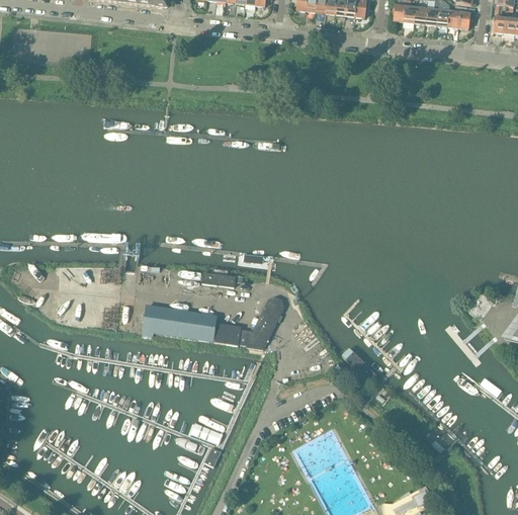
[(168,5),(168,0),(155,0),(155,6),(166,8),(168,5)]
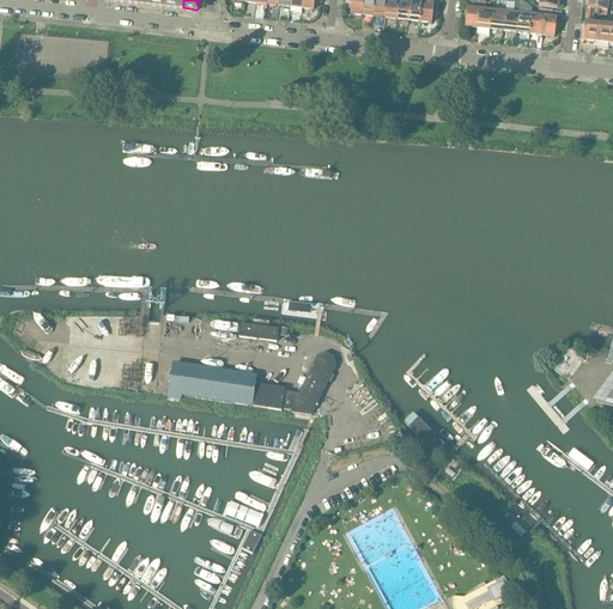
[(352,0),(351,11),(362,12),(363,0),(352,0)]
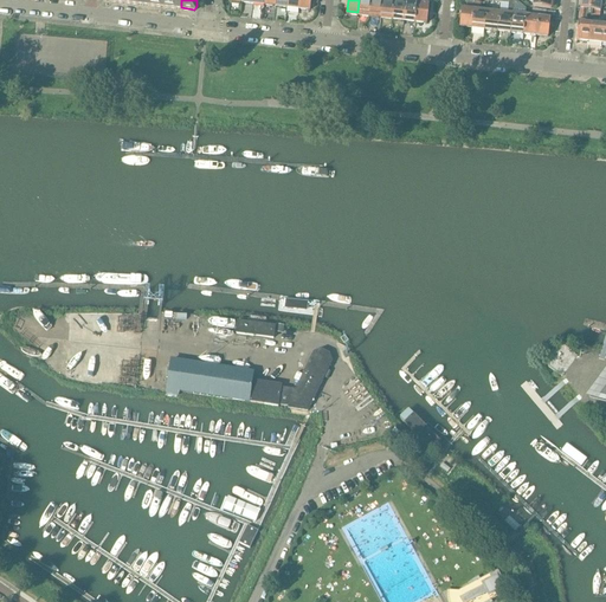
[(359,0),(358,12),(369,13),(371,0),(359,0)]
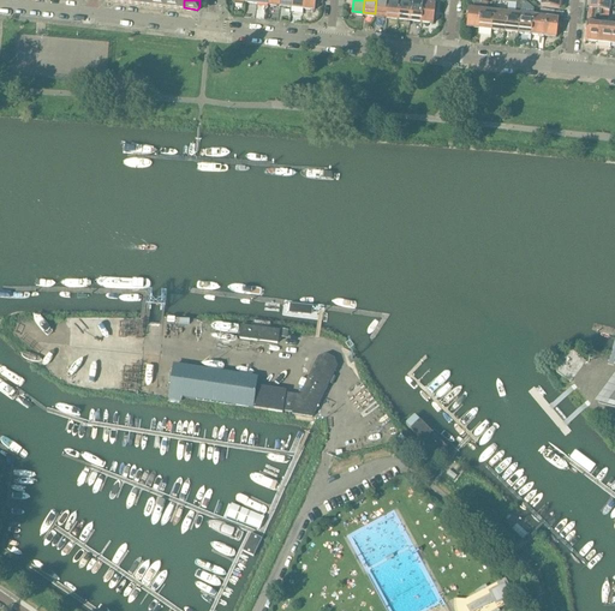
[(376,0),(375,13),(386,15),(388,0),(376,0)]
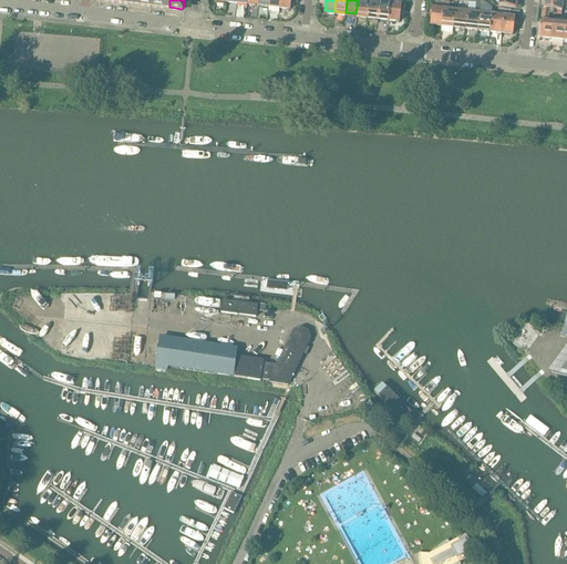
[(358,0),(356,13),(367,14),(369,0),(358,0)]
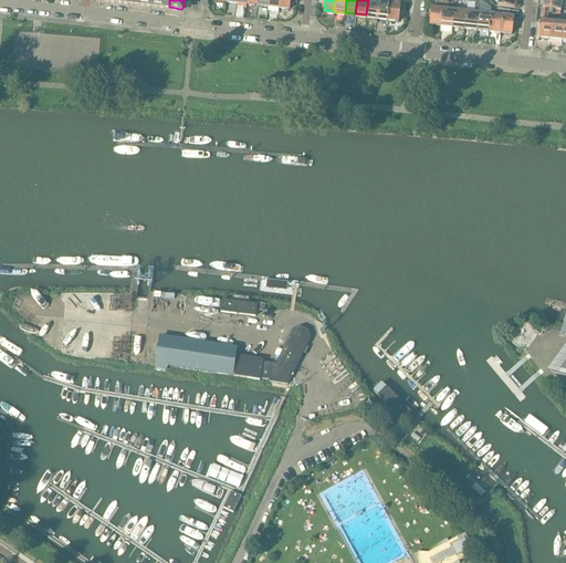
[(368,0),(366,14),(377,16),(378,0),(368,0)]
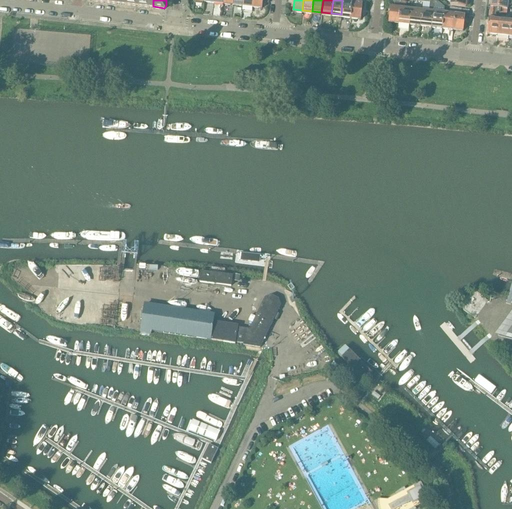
[(342,0),(341,14),(350,15),(352,0),(342,0)]
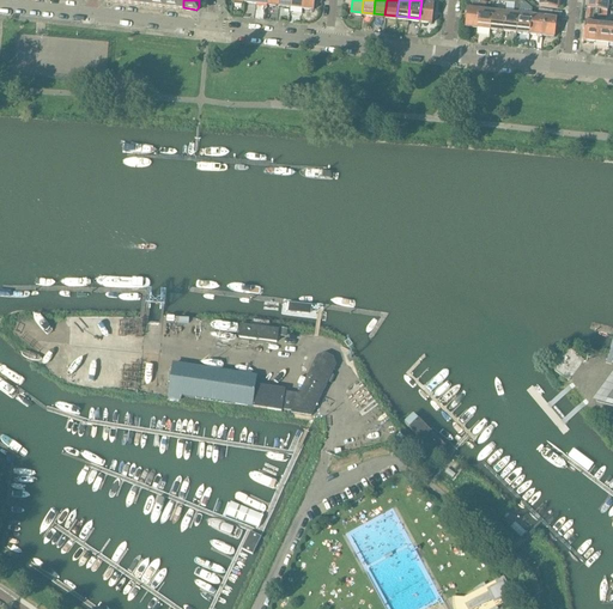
[(422,0),(419,18),(431,20),(434,1),(422,0)]
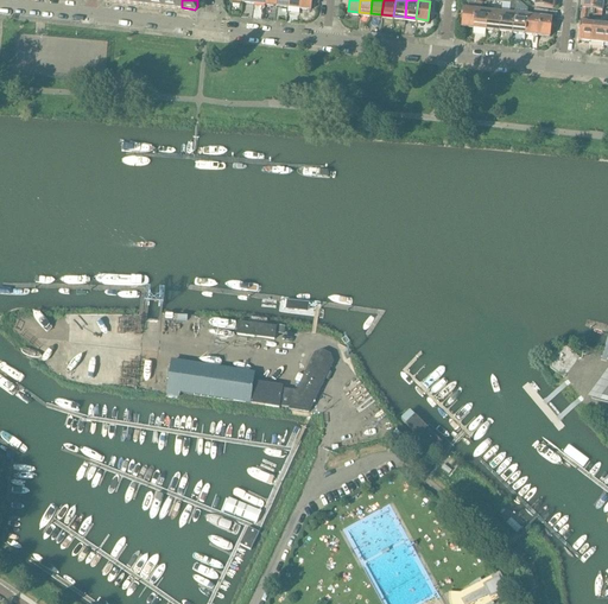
[(501,10),(499,29),(511,30),(513,7),(514,0),(511,0),(510,10),(501,10)]
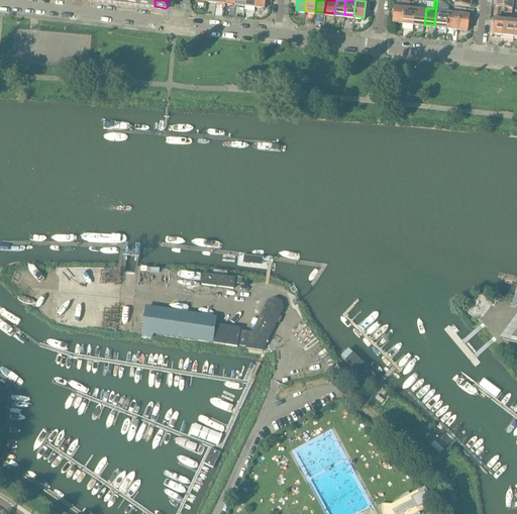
[(394,4),(392,20),(403,21),(405,6),(394,4)]
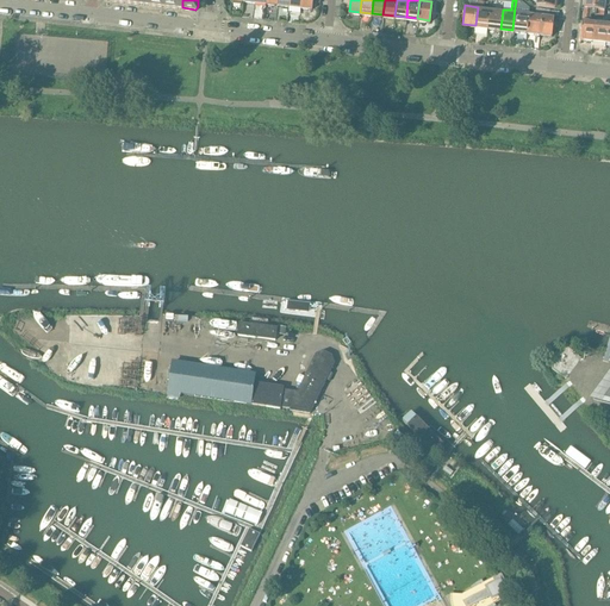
[(585,5),(582,37),(593,38),(596,19),(596,17),(592,17),(591,16),(591,13),(593,12),(596,13),(597,7),(585,5)]
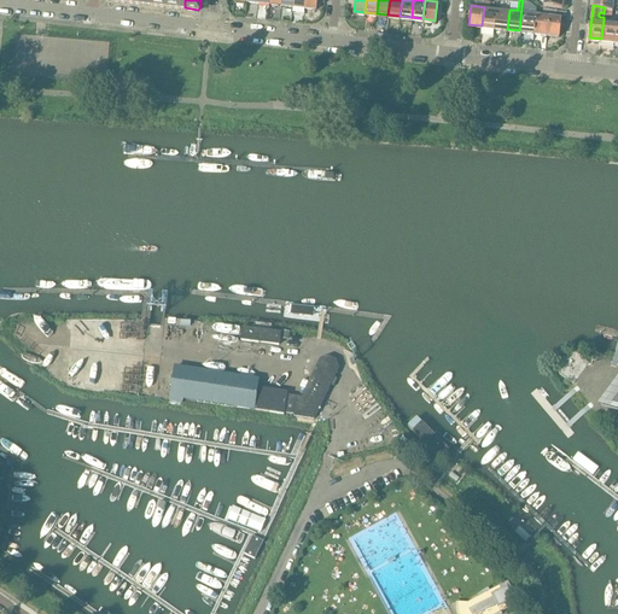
[(484,7),(482,25),(494,27),(496,9),(484,7)]
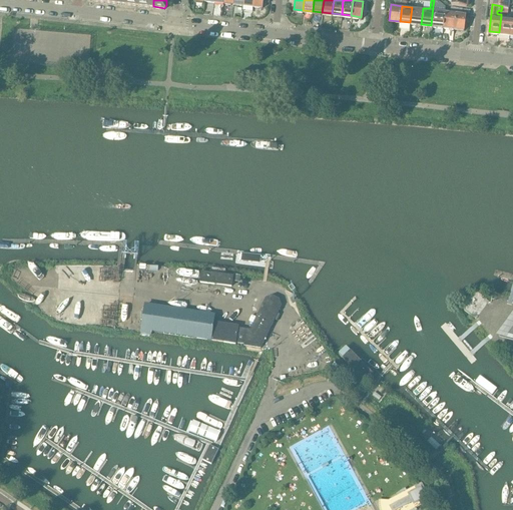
[(412,7),(410,22),(421,24),(423,8),(412,7)]
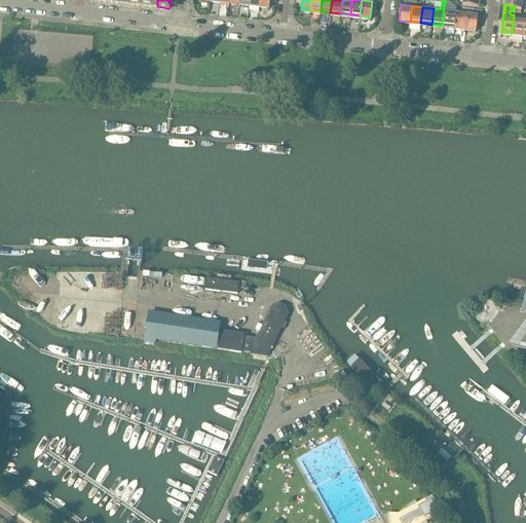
[(444,9),(442,26),(453,27),(454,10),(444,9)]
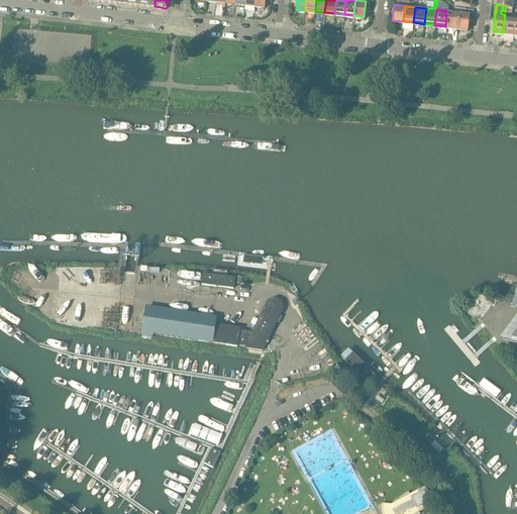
[(446,10),(445,26),(455,27),(457,11),(446,10)]
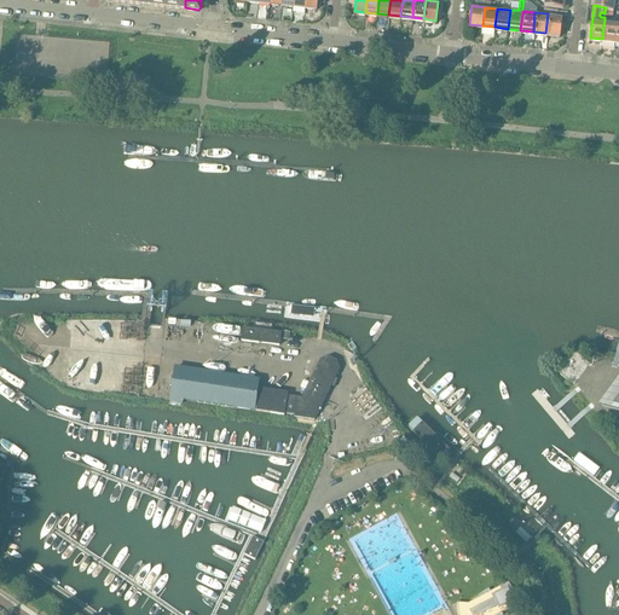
[(548,13),(545,33),(560,34),(561,15),(548,13)]
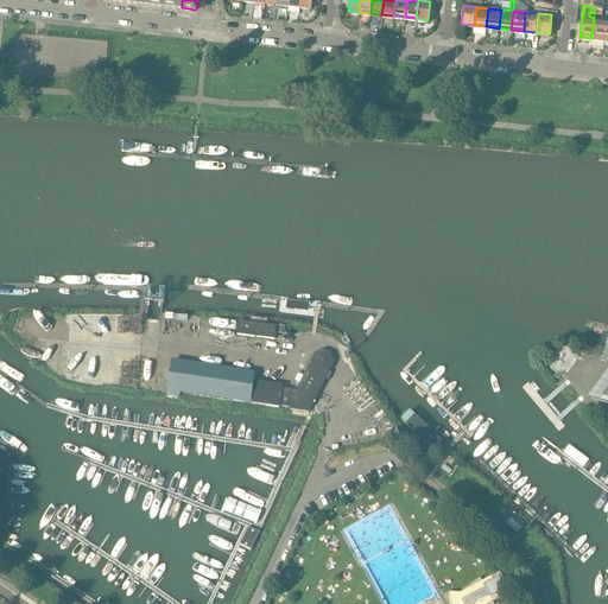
[(594,19),(591,38),(603,39),(606,21),(594,19)]
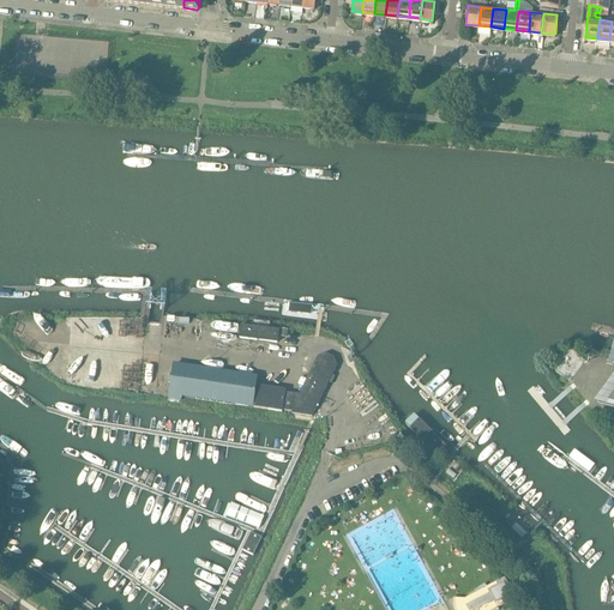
[(277,340),(278,328),(240,324),(239,334),(277,340)]
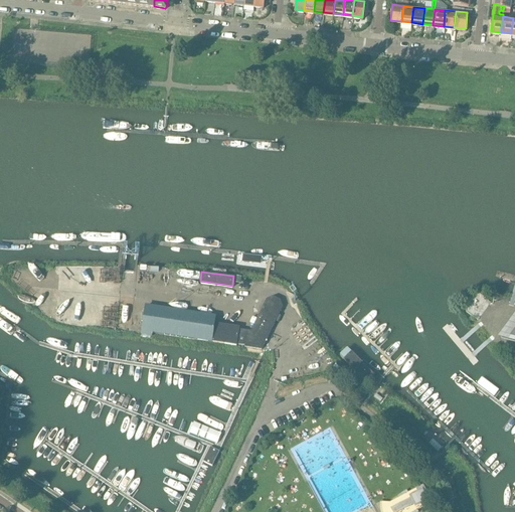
[(262,347),(265,341),(282,305),(280,298),(274,295),(267,298),(250,329),(239,327),(237,342),(245,343),(244,345),(262,347)]
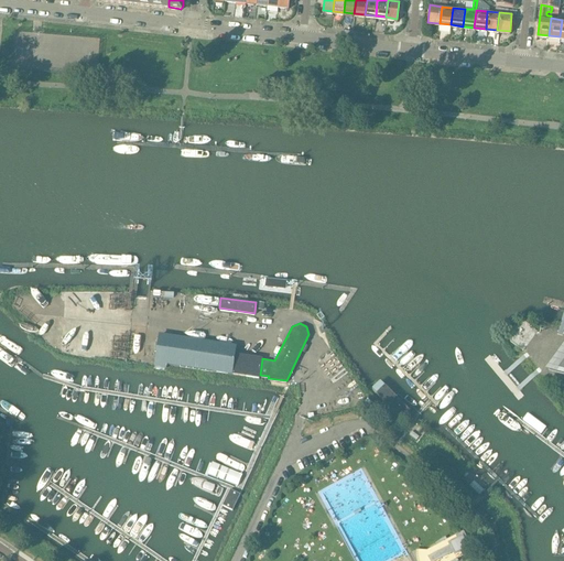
[(237,344),(167,333),(159,332),(154,365),(166,366),(166,364),(232,373),(235,352),(237,344)]
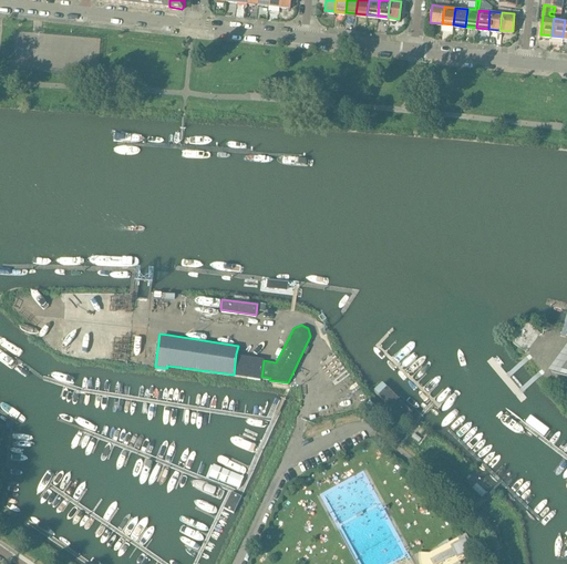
[(234,375),(241,376),(260,379),(261,377),(264,360),(264,358),(236,354),(234,375)]
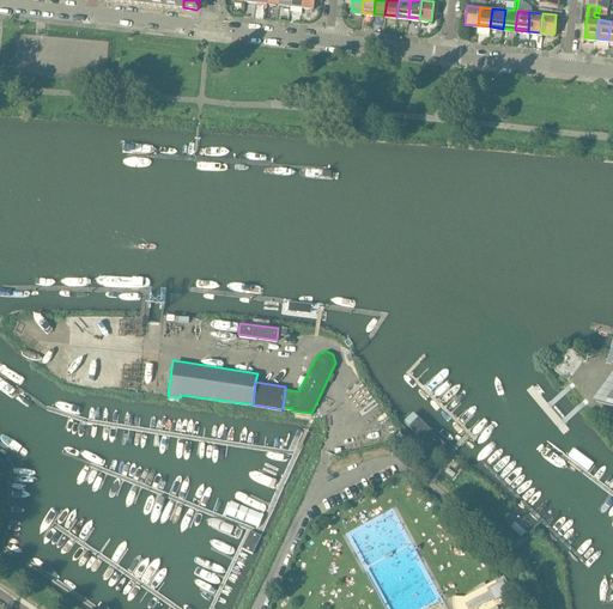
[(410,430),(423,440),(435,452),(437,452),(438,454),(439,454),(442,454),(442,452),(450,448),(412,408),(401,416),(410,430)]
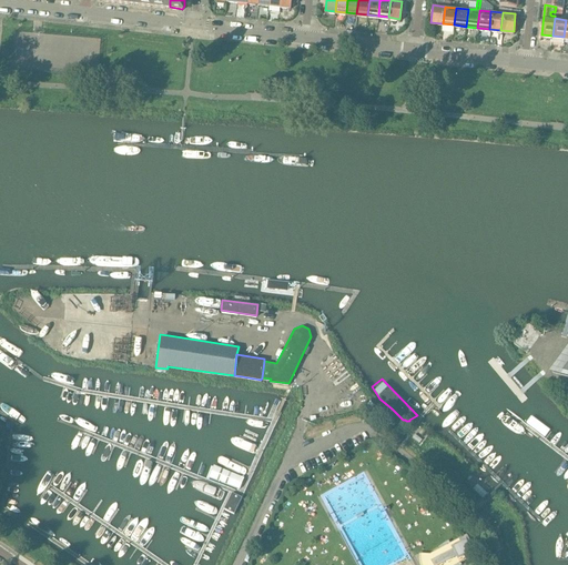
[(371,399),(364,404),(369,410),(375,403),(371,399)]
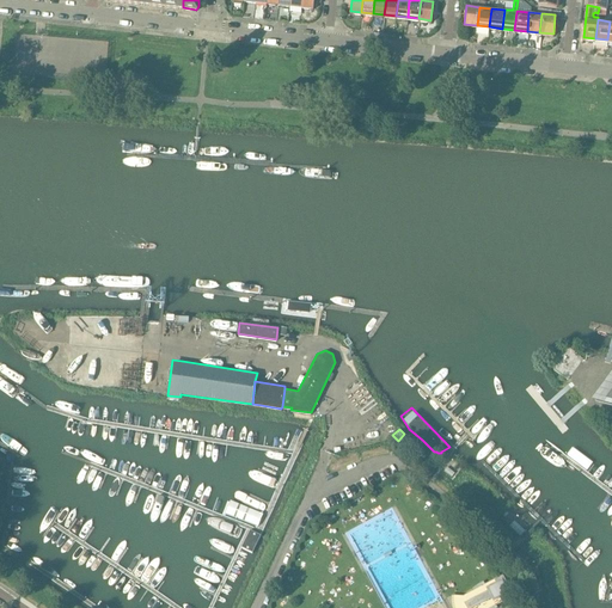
[(263,513),(228,498),(222,511),(258,526),(263,513)]
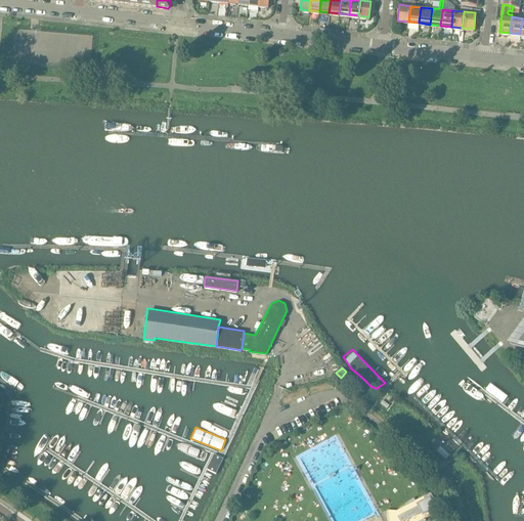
[(214,453),(209,464),(206,468),(216,472),(223,458),(214,453)]
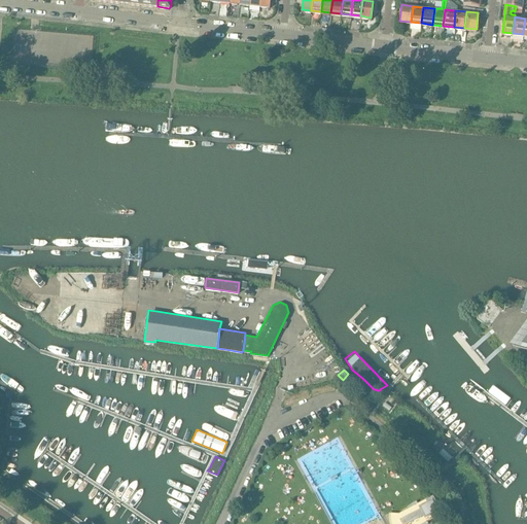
[(412,523),(441,509),(433,497),(392,519),(394,523),(412,523)]
